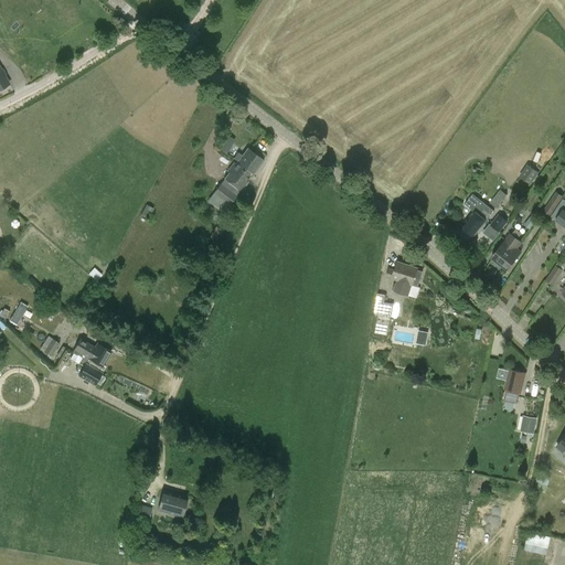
[(226,210),(241,192),(247,182),(246,181),(249,177),(251,178),(264,161),(247,149),(213,194),(223,201),(220,205),(226,210)]
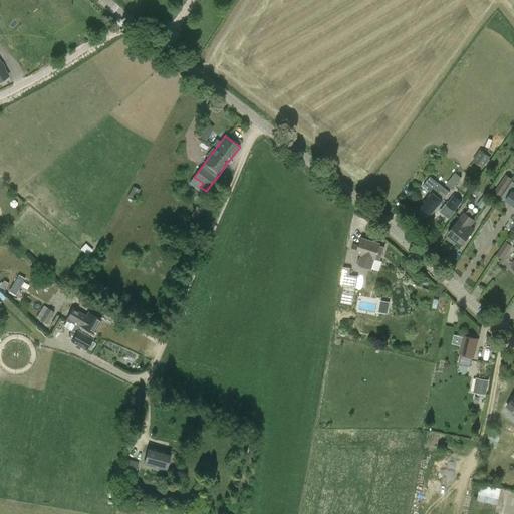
[(479,150),(472,161),(483,169),(485,166),(487,167),(490,162),(488,160),(490,158),(479,150)]
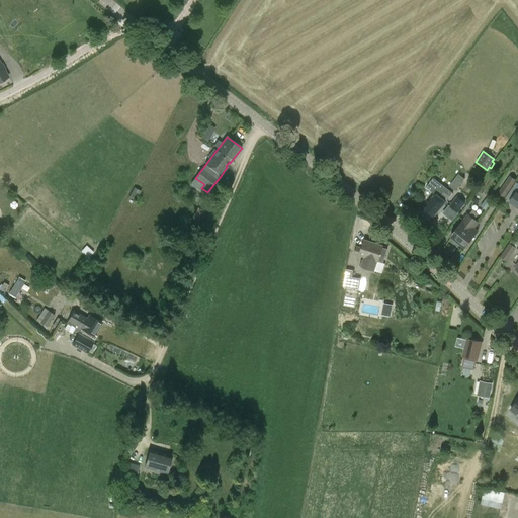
[(458,174),(449,186),(454,191),(464,179),(458,174)]
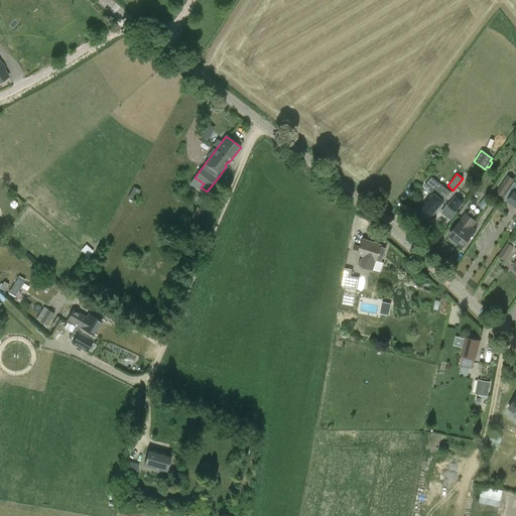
[(507,174),(496,192),(503,198),(515,179),(507,174)]
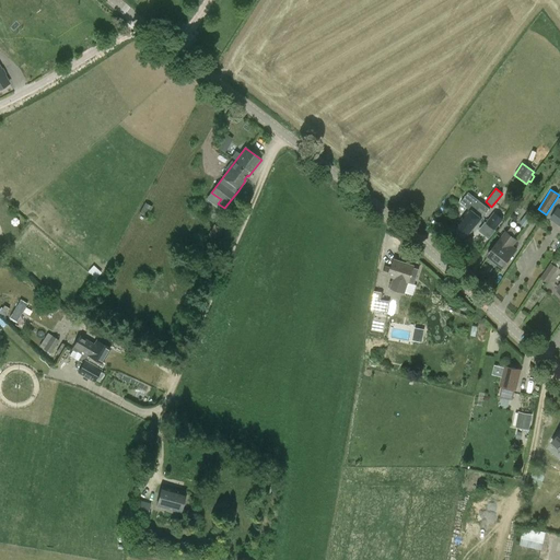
[(466,238),(480,220),(489,209),(468,193),(461,203),(469,210),(454,230),(466,238)]
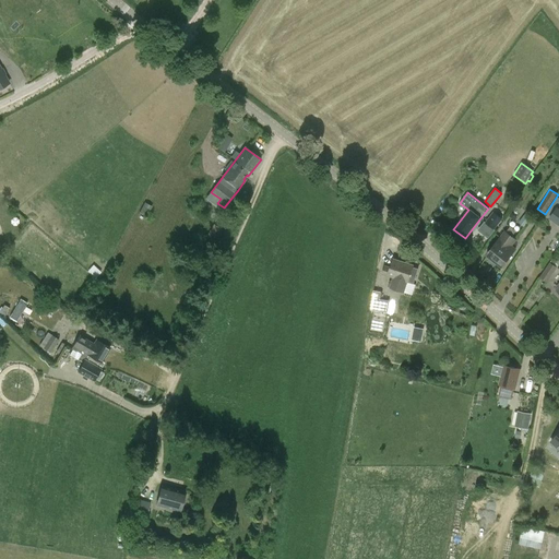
[(558,198),(557,197),(546,213),(551,217),(550,218),(558,224),(558,198)]
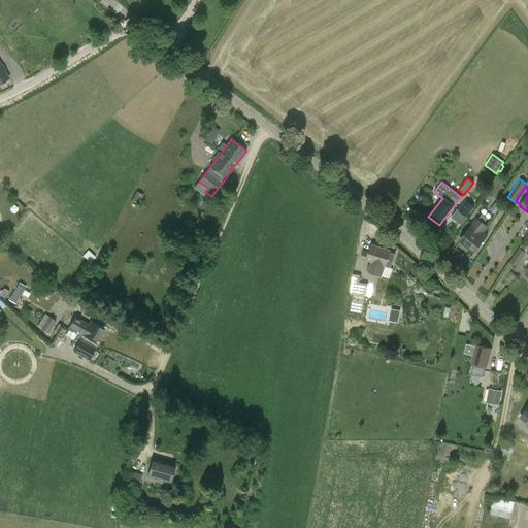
[(131,200),(138,204),(144,195),(137,191),(131,200)]
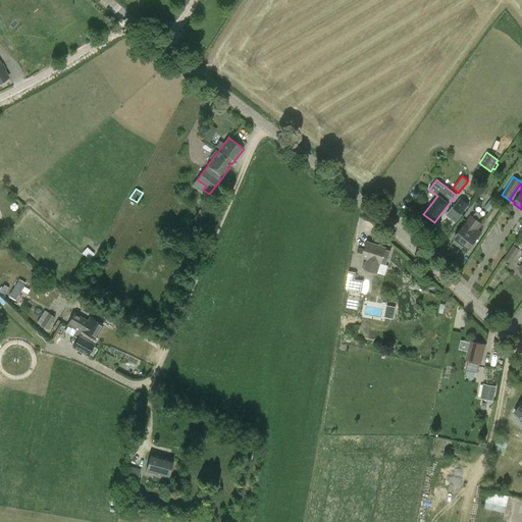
[(444,213),(447,215),(460,198),(457,196),(444,213)]
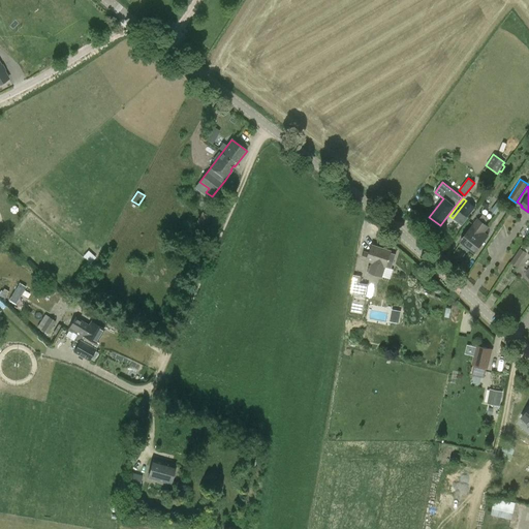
[(475,208),(467,200),(458,211),(467,218),(475,208)]
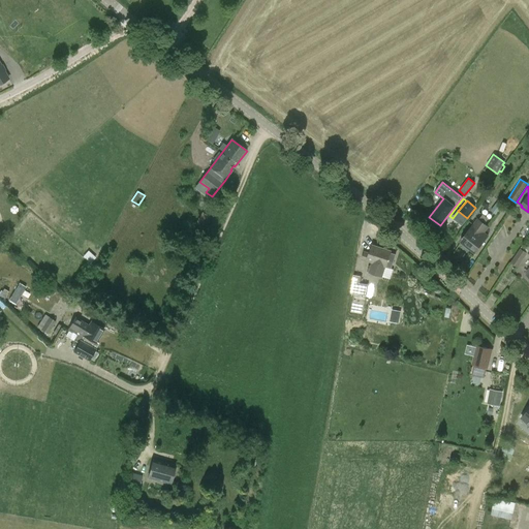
[(203,213),(195,224),(206,230),(213,219),(203,213)]
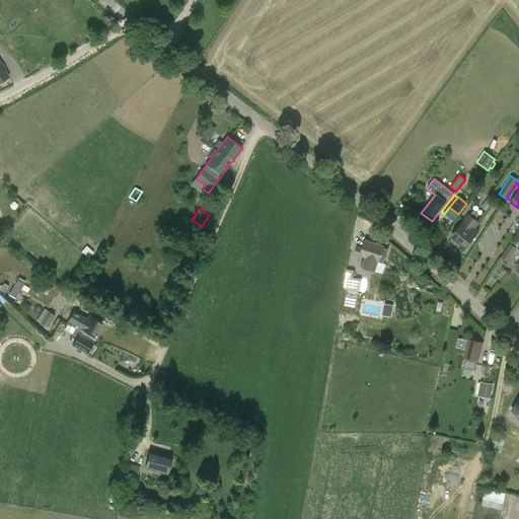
[(475,219),(478,215),(473,210),(469,215),(465,220),(464,220),(452,236),(467,247),(479,231),(475,228),(479,222),(475,219)]
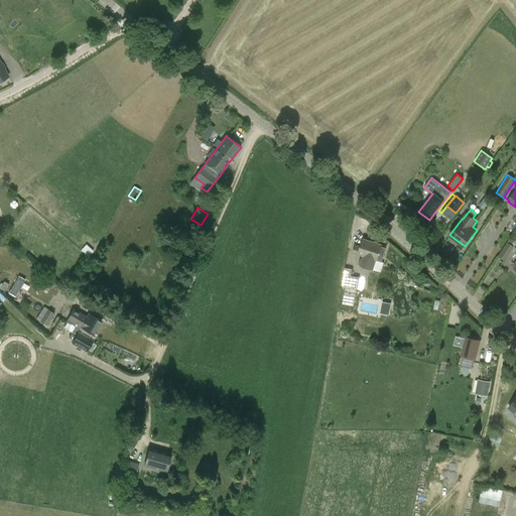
[(352,253),(358,255),(362,256),(361,260),(360,259),(358,265),(360,265),(359,266),(373,270),(376,261),(377,261),(382,245),(363,239),(361,247),(355,245),(352,253)]
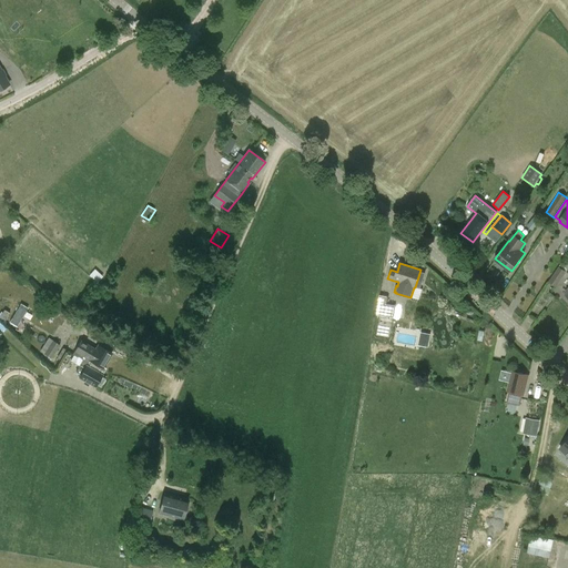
[(561,263),(559,267),(548,283),(556,287),(566,272),(567,270),(567,271),(567,293),(566,296),(567,298),(567,263),(566,266),(561,263)]
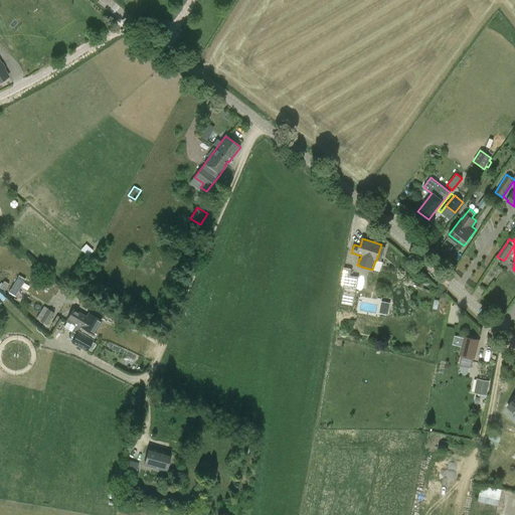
[(344,268),(341,286),(357,288),(358,278),(350,276),(351,269),(344,268)]
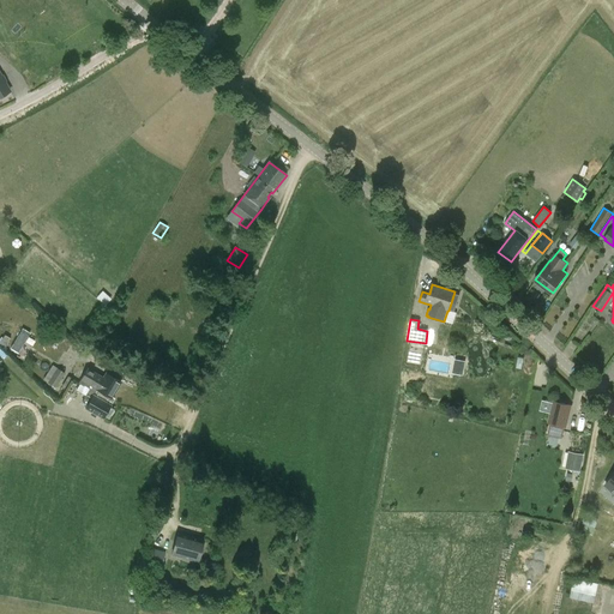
[(19,332),(12,344),(8,349),(17,353),(19,349),(29,333),(20,329),(19,332)]
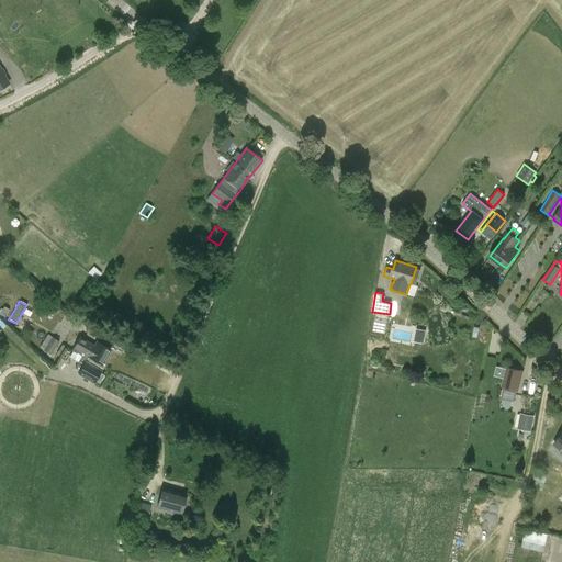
[(48,334),(40,347),(51,355),(59,341),(48,334)]
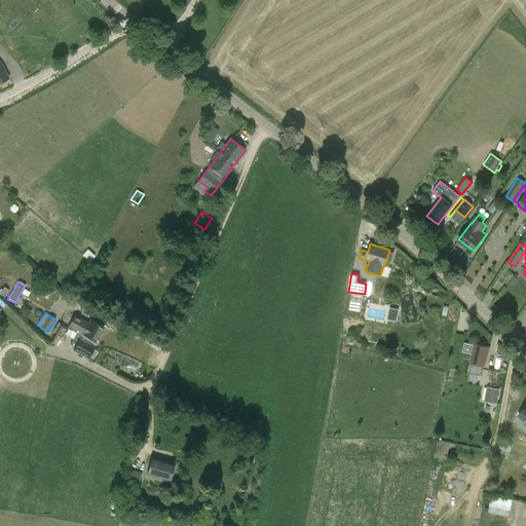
[(68,328),(68,329),(71,331),(72,331),(72,330),(77,333),(75,336),(95,347),(98,341),(96,340),(103,328),(90,321),(88,324),(75,315),(68,328)]
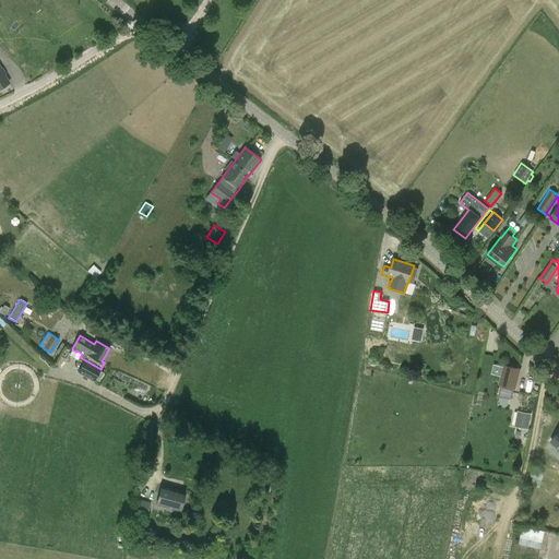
[(100,369),(80,357),(78,360),(74,367),(80,370),(78,372),(94,381),(95,379),(98,381),(104,373),(100,371),(100,369)]
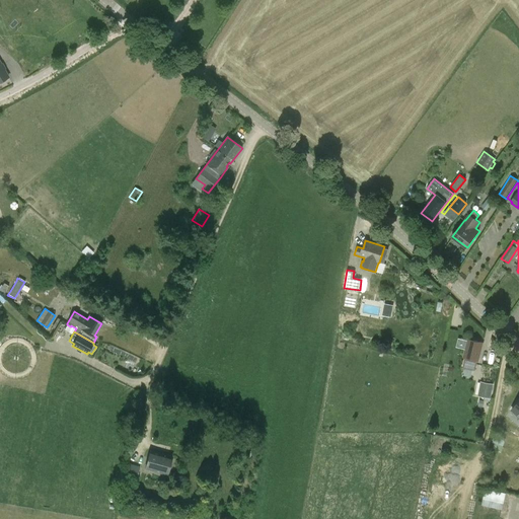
[(462,358),(465,359),(463,368),(474,371),(476,361),(478,362),(483,344),(467,340),(462,358)]
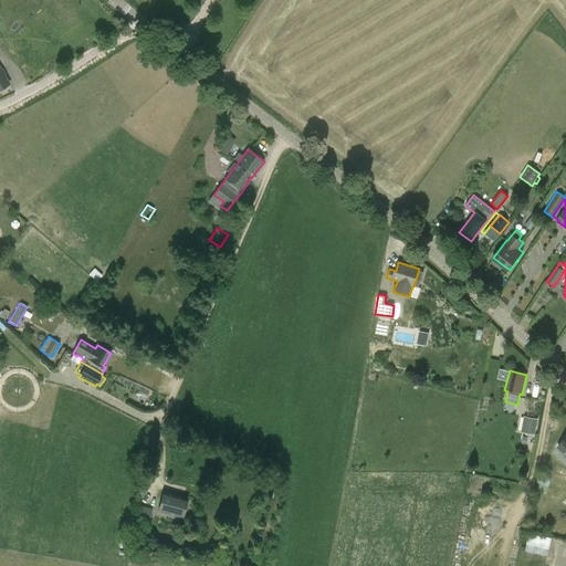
[(535,435),(538,419),(524,417),(521,432),(535,435)]
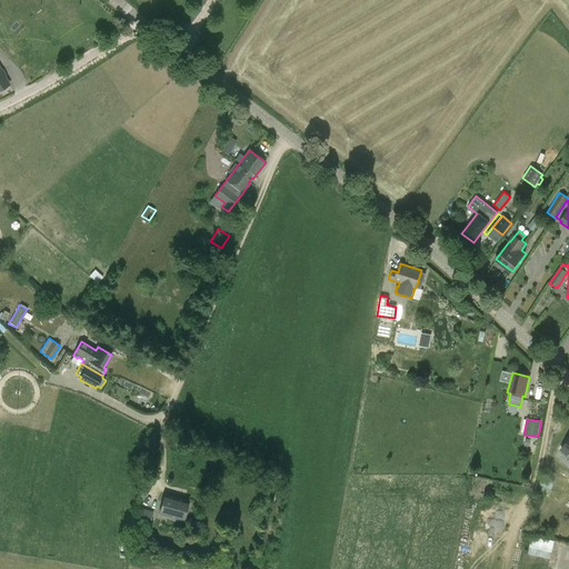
[(555,481),(542,477),(539,486),(551,490),(555,481)]
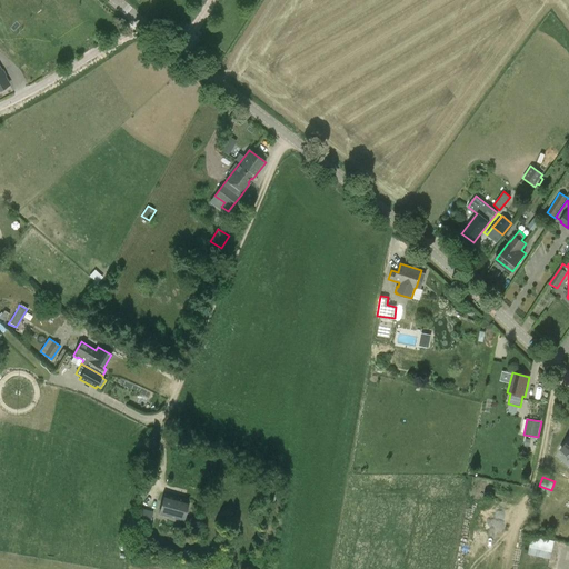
[(189,501),(165,495),(159,515),(183,521),(189,501)]
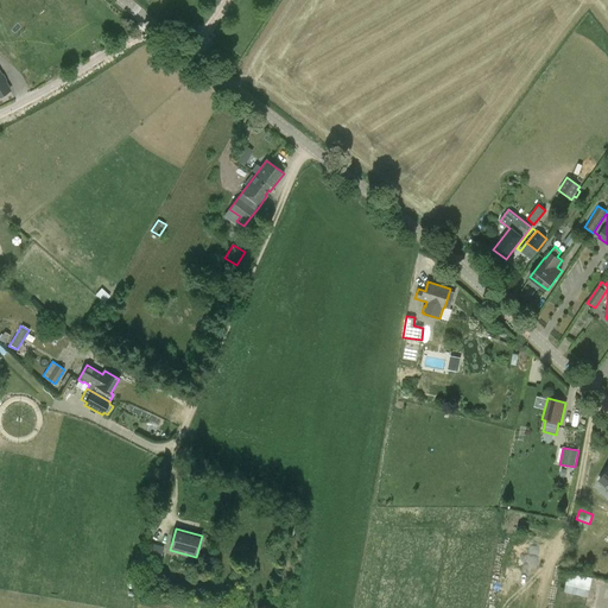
[(568,572),(564,584),(589,590),(593,577),(568,572)]
